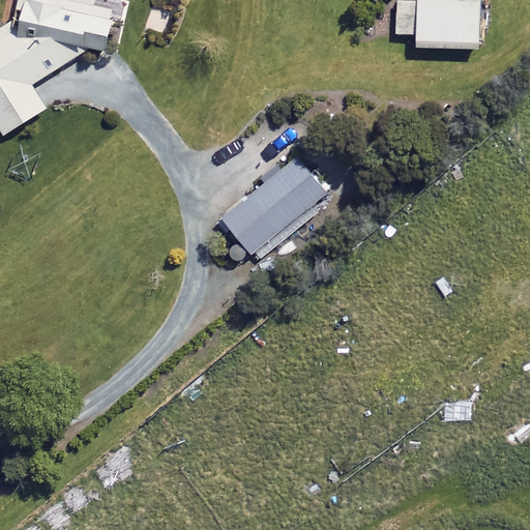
[(112,9),(70,0),(18,0),(13,21),(0,29),(0,123),(3,129),(39,108),(26,85),(90,47),(102,50),(112,9)]
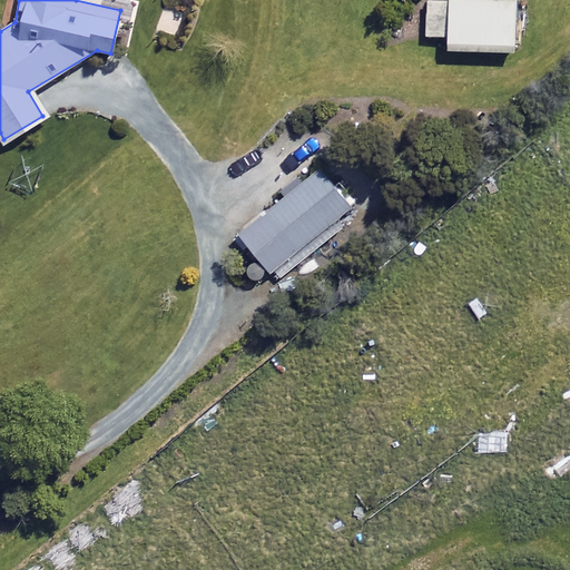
[(512,0),(424,0),(424,36),(446,36),(446,50),(512,50),(512,0)]
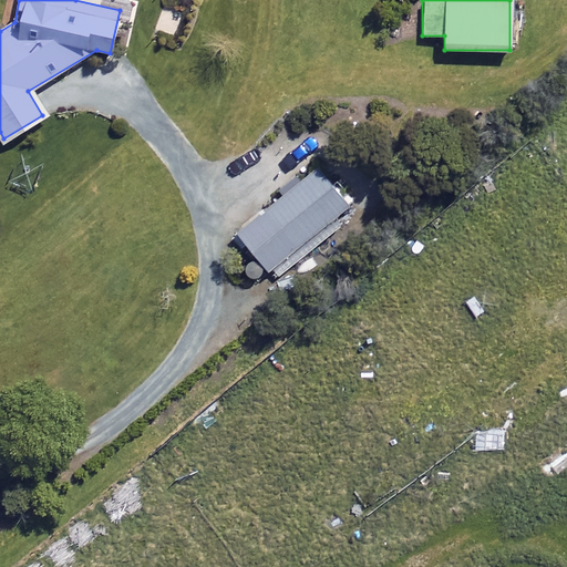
[(347,205),(317,168),(238,233),(276,278),(339,226),(331,218),(347,205)]
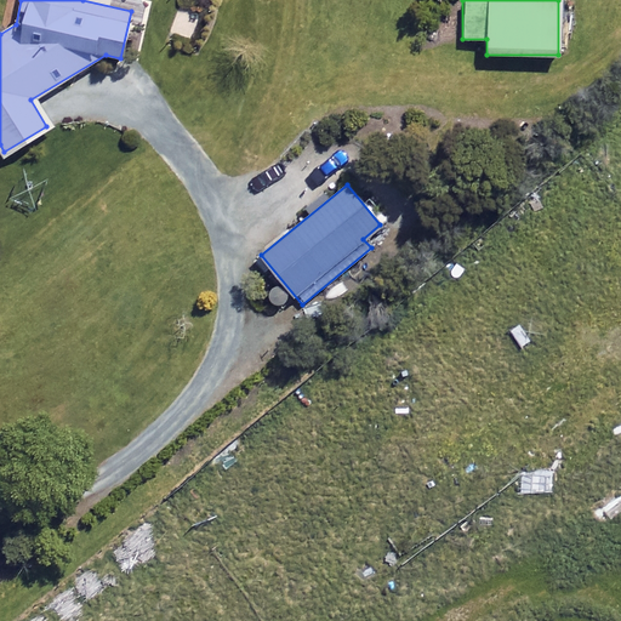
[(351,444),(422,387),(393,352),(323,410),(351,444)]
